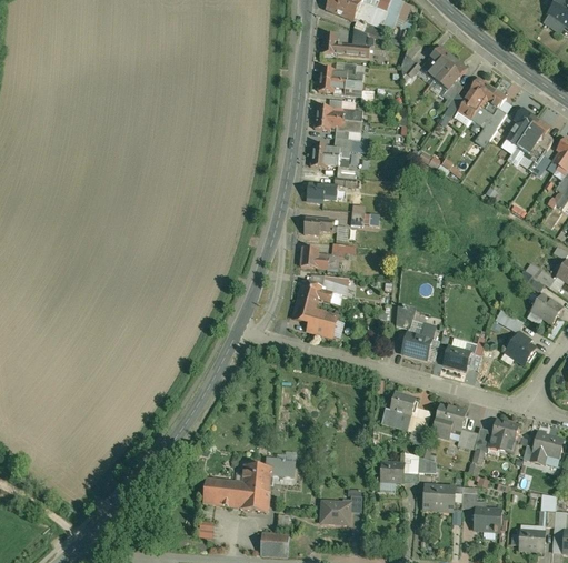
[(327,0),(326,4),(355,16),(360,0),(327,0)]
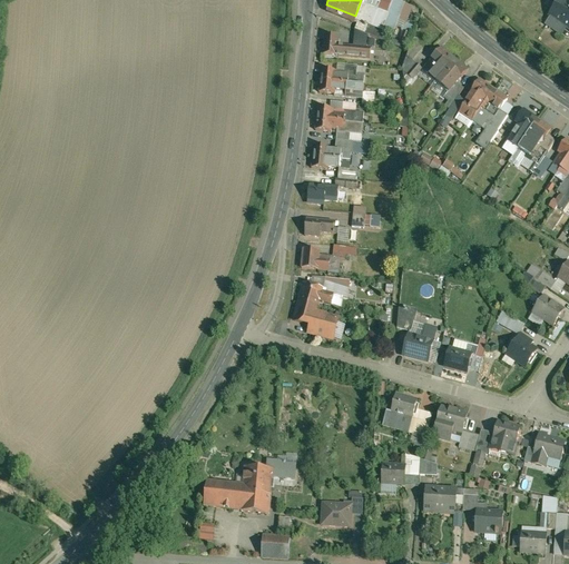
[(361,0),(355,16),(357,17),(355,22),(380,32),(382,26),(383,27),(384,23),(394,28),(400,12),(409,16),(415,0),(391,0),(389,6),(380,2),(381,0),(361,0)]
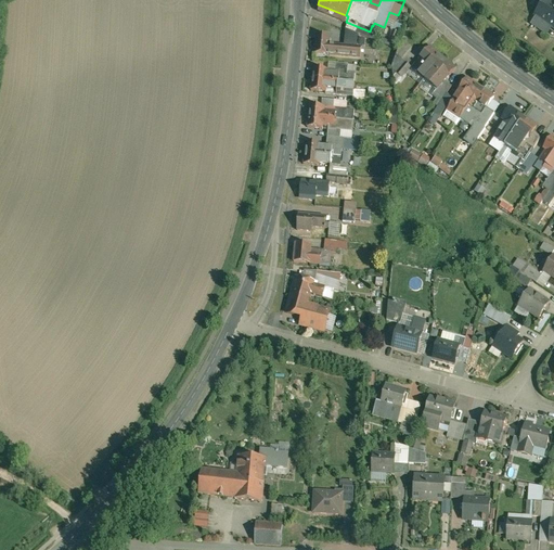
[(539,0),(536,5),(538,8),(553,18),(553,0),(539,0)]
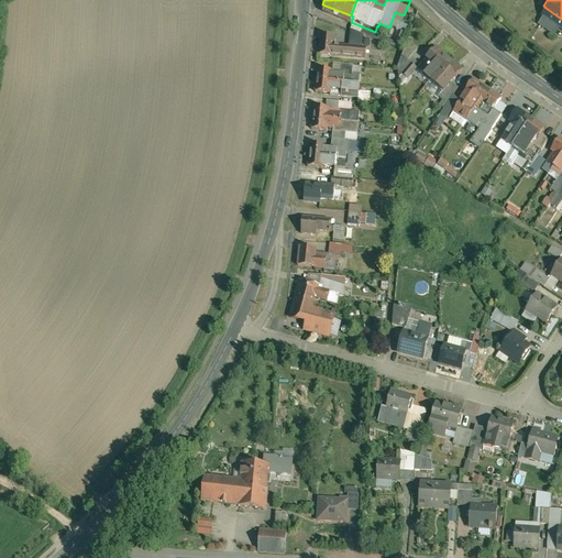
[(561,19),(546,8),(539,17),(555,28),(561,19)]
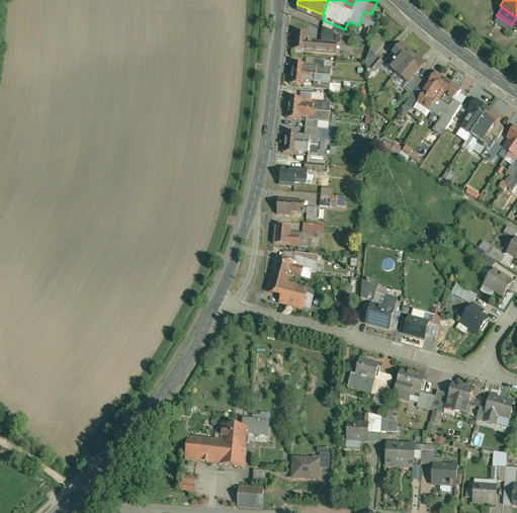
[(295,45),(338,48),(339,37),(311,35),(311,28),(296,27),(295,45)]
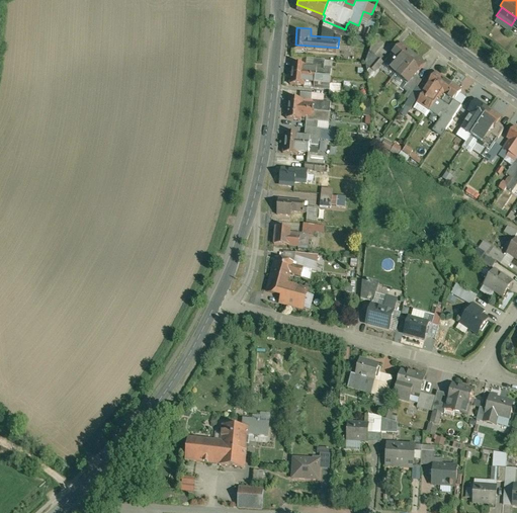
[(372,70),(380,60),(372,54),(381,43),(372,35),(363,62),(372,70)]
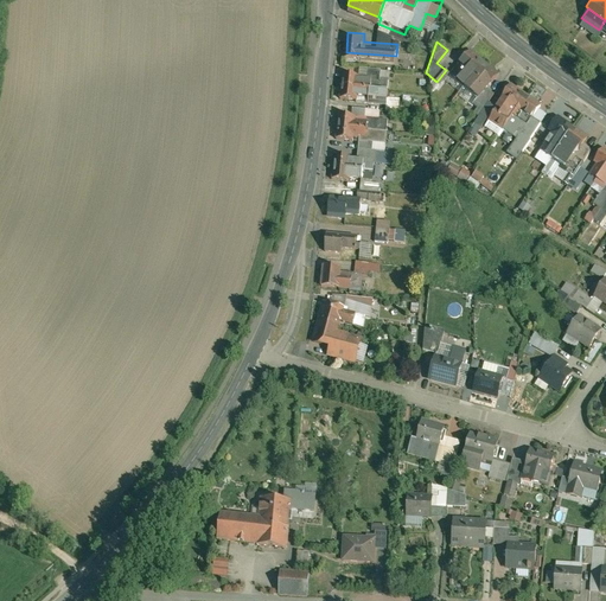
[(497,71),(467,48),(447,71),(477,96),(484,87),(497,71)]
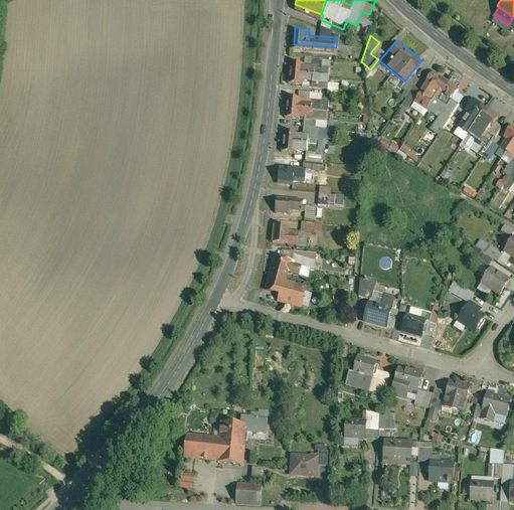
[(316,61),(316,69),(329,70),(330,60),(323,59),(323,52),(313,51),(313,61),(316,61)]
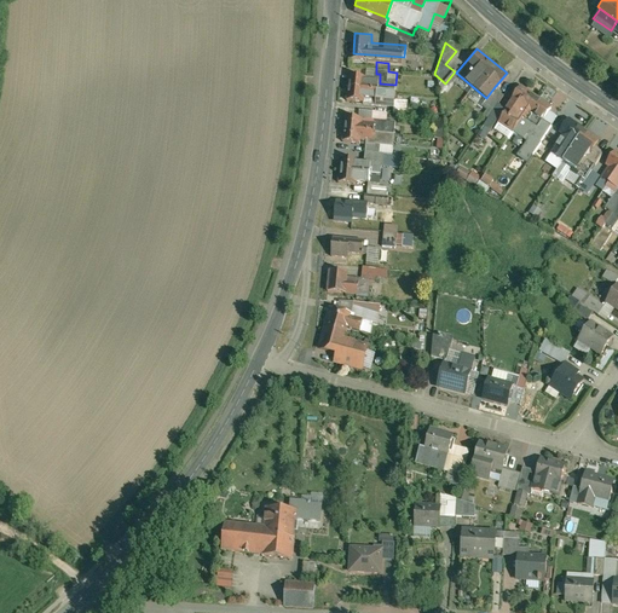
[(367,69),(350,68),(347,93),(364,94),(364,92),(375,92),(396,93),(396,91),(396,85),(380,84),(380,74),(376,74),(367,73),(367,69)]
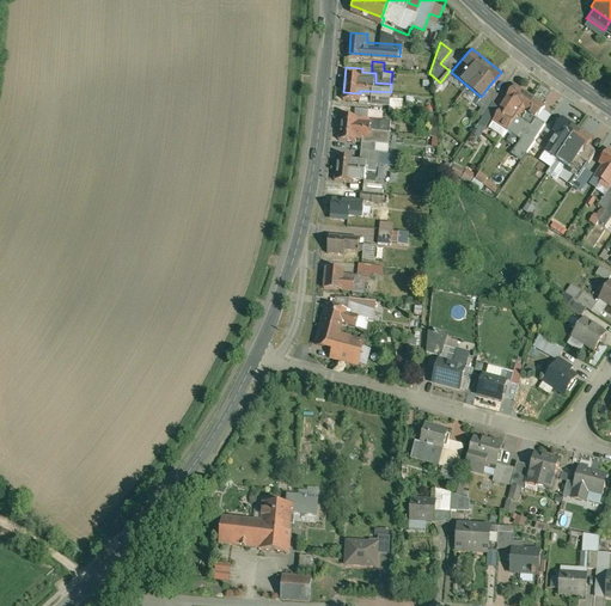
[(544,102),(513,81),(498,104),(493,112),(494,114),(490,120),(505,129),(513,117),(519,122),(517,127),(524,132),(541,106),(544,102)]
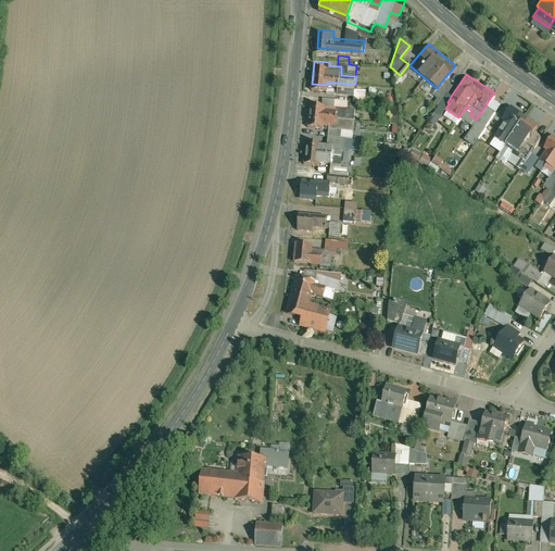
[(450,85),(443,79),(437,88),(429,97),(438,103),(445,90),(450,85)]
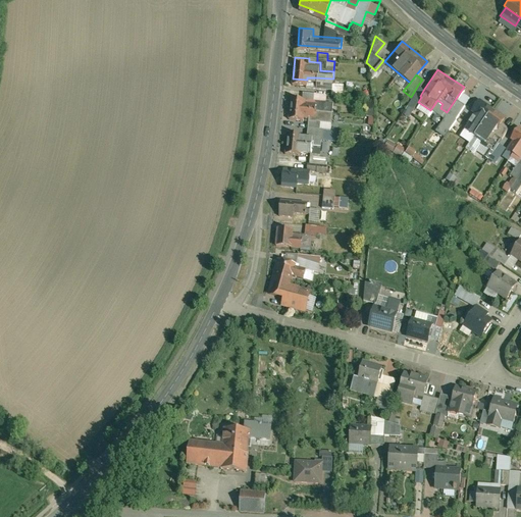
[(345,78),(333,76),(333,79),(332,89),(344,89),(345,78)]
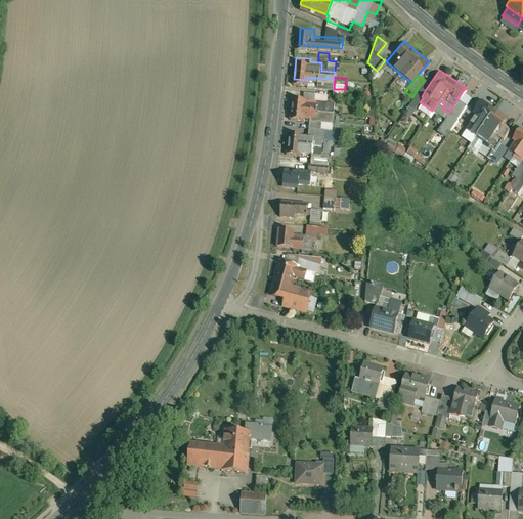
[(422,96),(426,89),(420,85),(412,97),(407,105),(412,109),(422,96)]
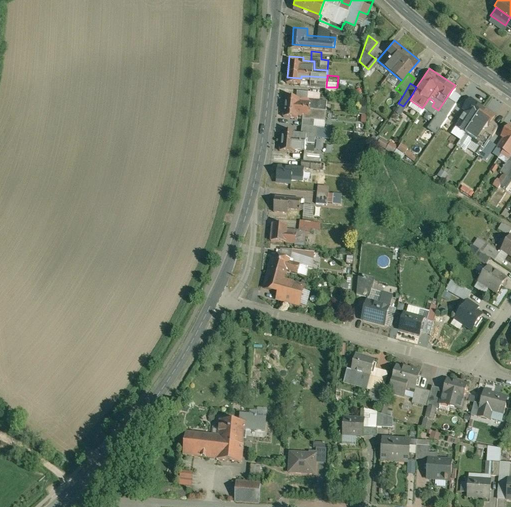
[(300,93),(300,94),(308,95),(308,94),(319,95),(320,87),(298,85),(298,93),(300,93)]
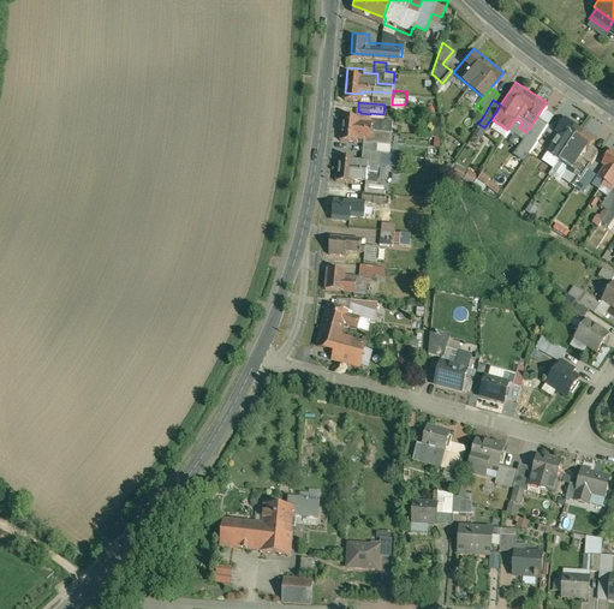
[(553,114),(543,107),(526,132),(536,138),(553,114)]
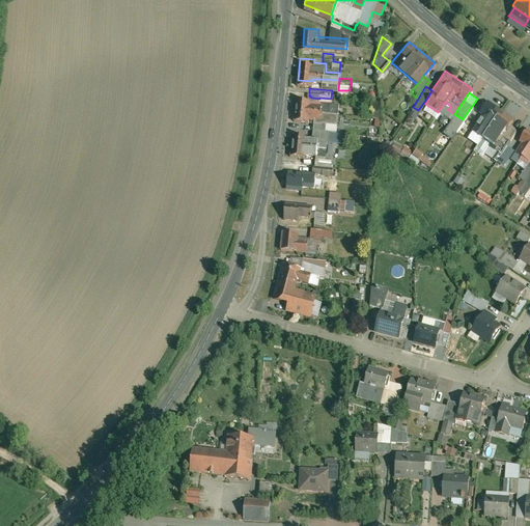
[(309,97),(295,94),(294,115),(309,117),(310,114),(315,114),(322,115),(322,108),(323,99),(319,99),(311,98),(311,97),(309,97)]
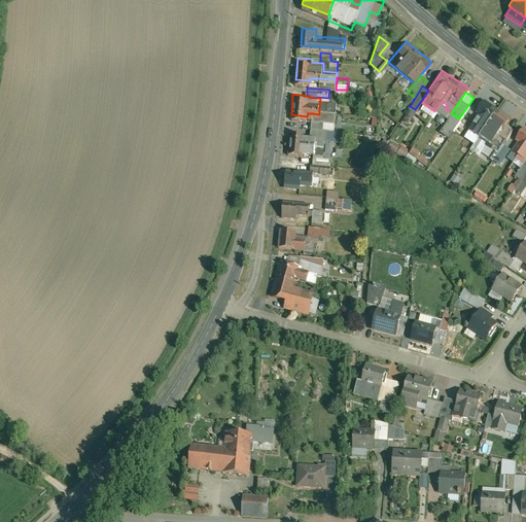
[(468,125),(466,129),(486,141),(490,144),(503,124),(509,116),(483,99),(475,111),(477,112),(468,125)]
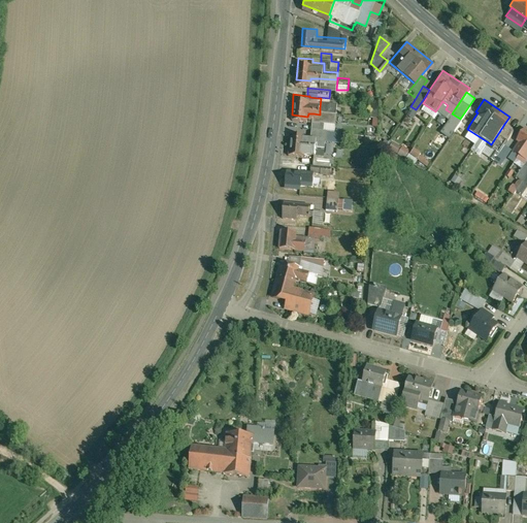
[(337,108),(320,107),(320,115),(314,113),(314,118),(325,119),(336,120),(337,108)]
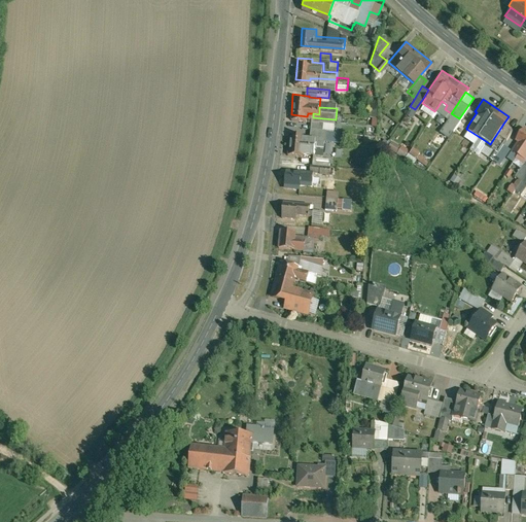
[(375,107),(367,107),(366,115),(375,115),(375,107)]
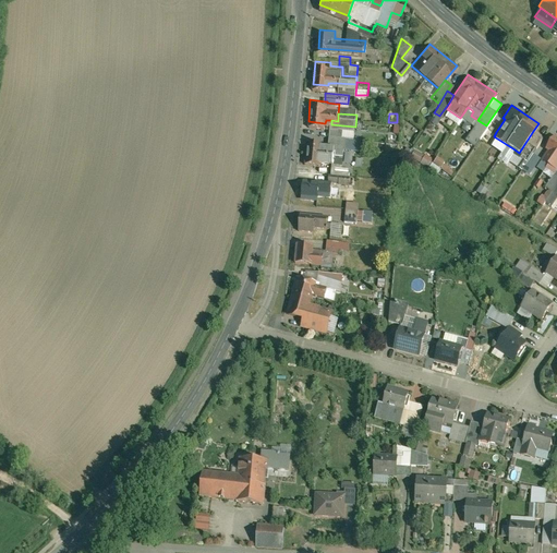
[(486,125),(477,120),(470,131),(488,143),(494,136),(496,132),(486,125)]
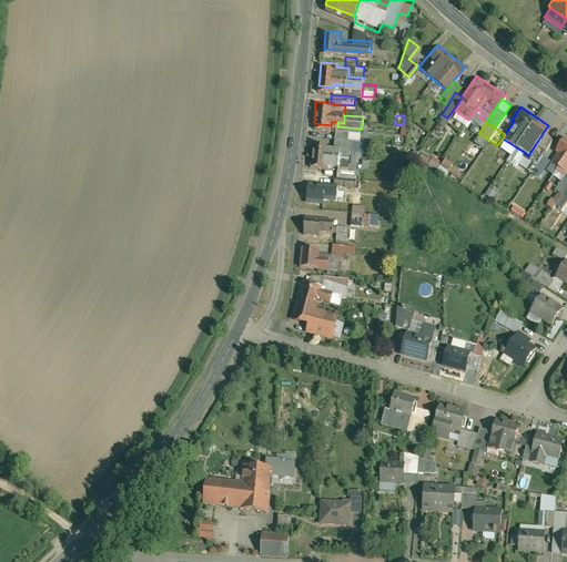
[(552,139),(543,133),(528,155),(524,152),(522,155),(535,164),(536,161),(544,150),(552,139)]
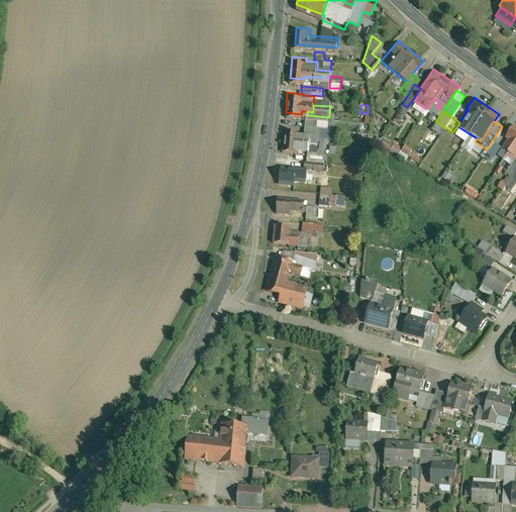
[(305,122),(305,130),(310,131),(309,147),(308,150),(317,150),(319,132),(319,123),(317,122),(305,122)]
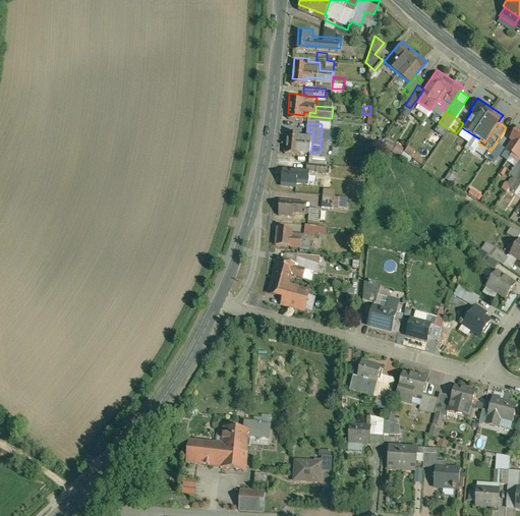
[(331,124),(322,124),(322,133),(337,135),(338,125),(331,124)]
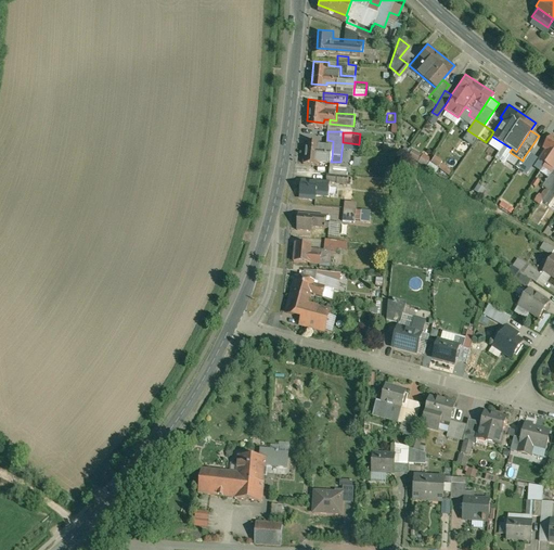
[(540,152),(537,156),(543,161),(542,163),(551,169),(553,164),(553,135),(550,133),(541,145),(543,146),(540,152)]
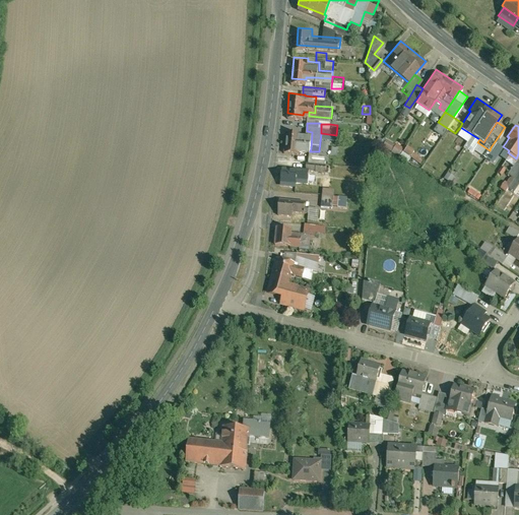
[(302,128),(286,127),(285,147),(300,149),(300,147),(311,148),(312,132),(307,131),(301,131),(302,128)]
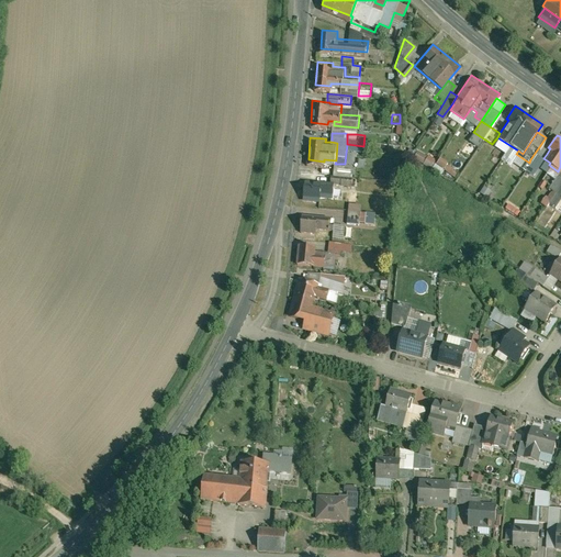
[(426,154),(416,148),(413,155),(423,160),(426,154)]
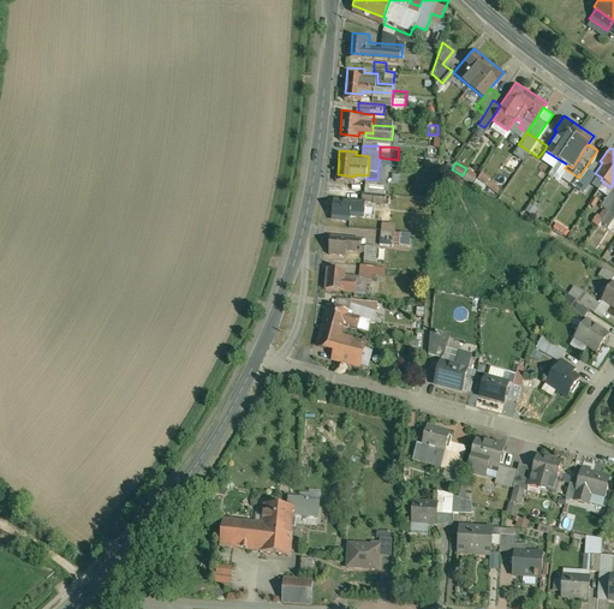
[(598,168),(589,162),(580,174),(597,185),(601,180),(602,178),(595,173),(598,168)]
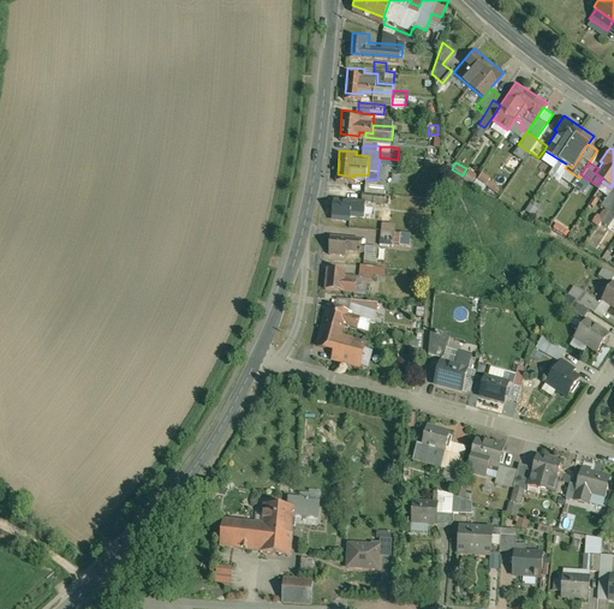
[(427,165),(415,165),(413,174),(425,175),(427,165)]
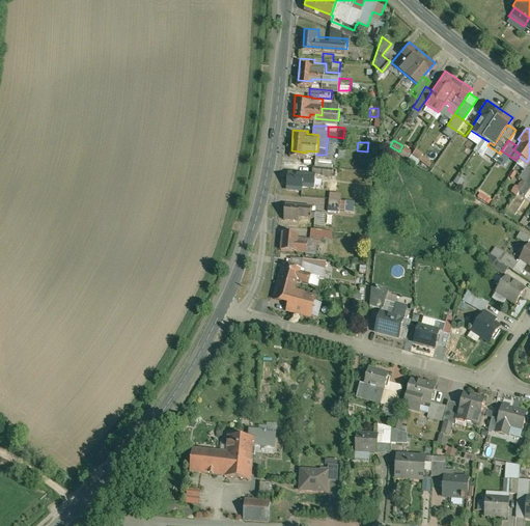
[(403,144),(402,145),(399,151),(407,156),(411,148),(403,144)]
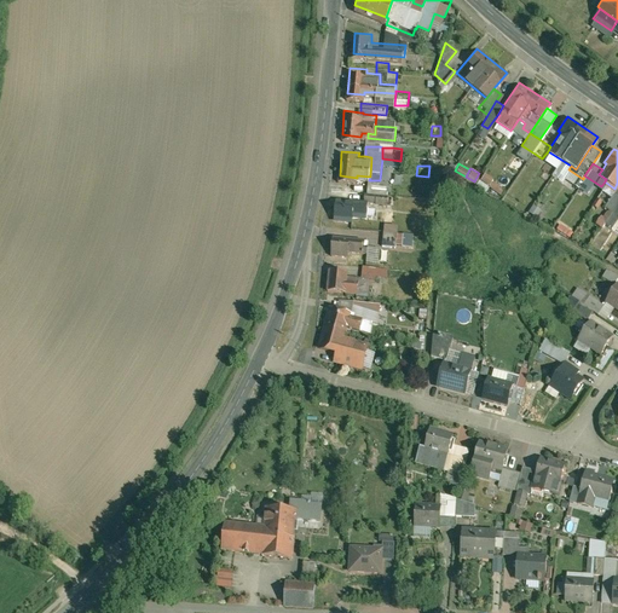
[(492,179),(483,173),(479,179),(489,185),(492,179)]
